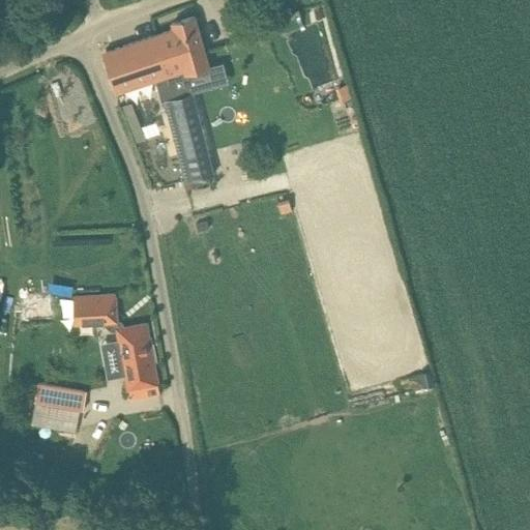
[(173,29),(107,53),(117,92),(158,78),(164,100),(193,92),(186,72),(209,66),(196,17),(172,24),(173,29)]
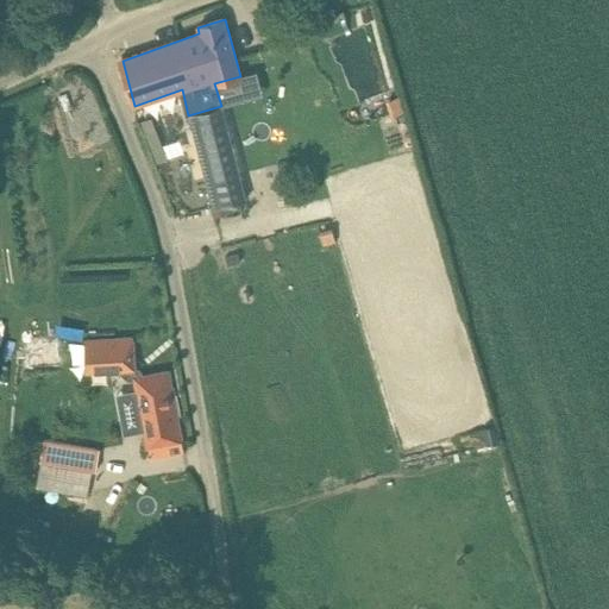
[(224,119),(192,127),(198,150),(231,142),(224,119)]
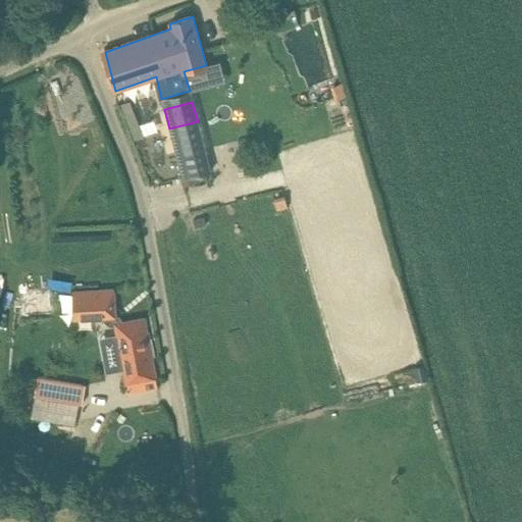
[(135,113),(126,116),(132,127),(139,124),(135,113)]
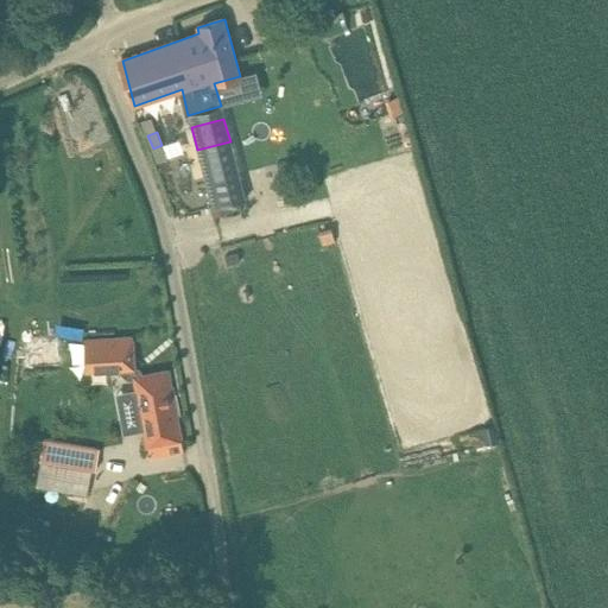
[(225,204),(213,208),(215,216),(227,214),(225,204)]
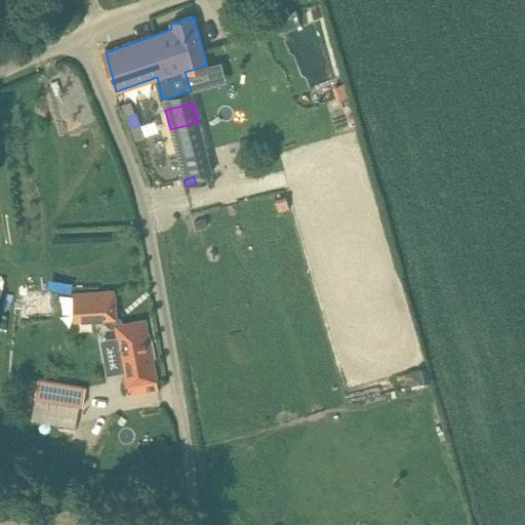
[(286,199),(276,202),(279,212),(289,209),(286,199)]
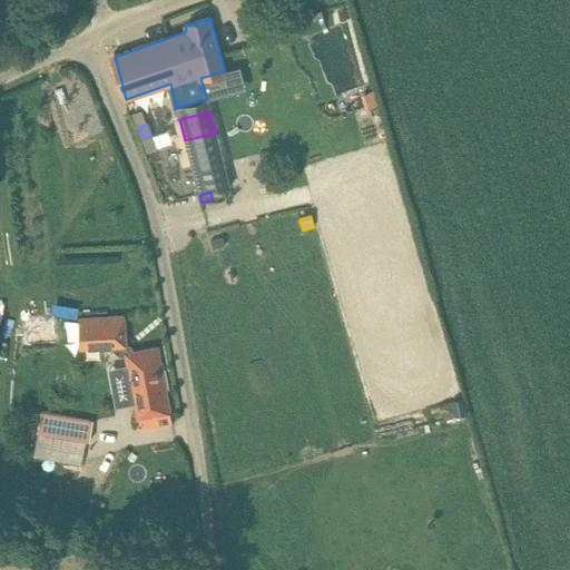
[(139,426),(139,429),(141,429),(141,430),(150,429),(173,424),(158,347),(134,353),(134,350),(131,349),(131,346),(126,344),(125,316),(80,318),(81,347),(112,346),(117,354),(126,356),(139,419),(141,425),(139,426)]
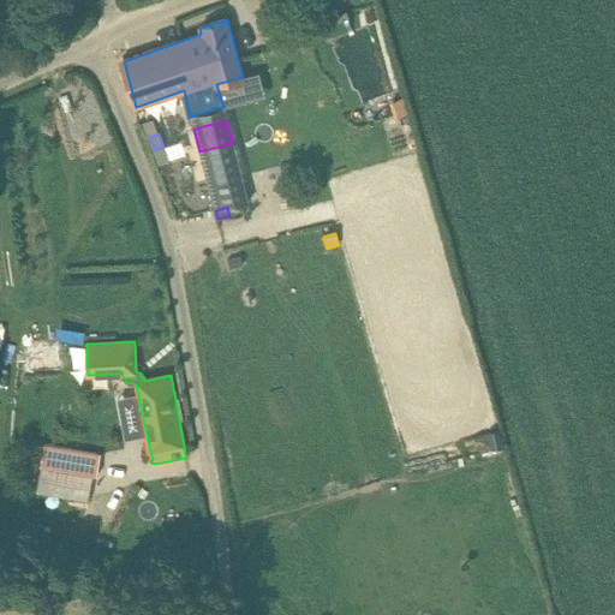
[(28,348),(29,372),(60,370),(59,346),(28,348)]
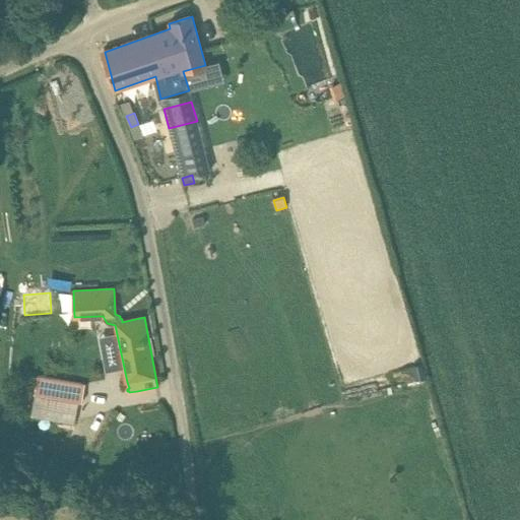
[(423,365),(412,367),(416,380),(427,377),(423,365)]
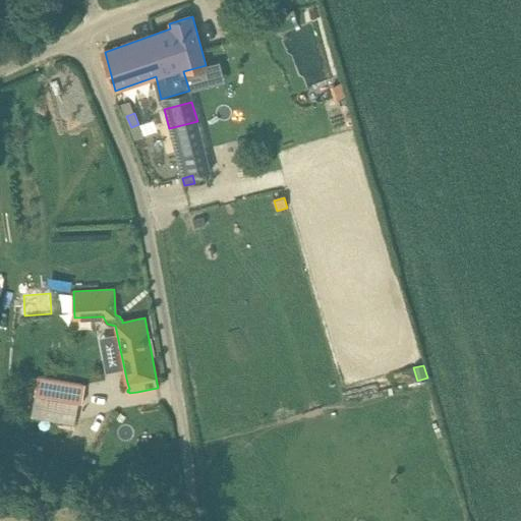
[(38,378),(35,396),(83,405),(87,386),(38,378)]
